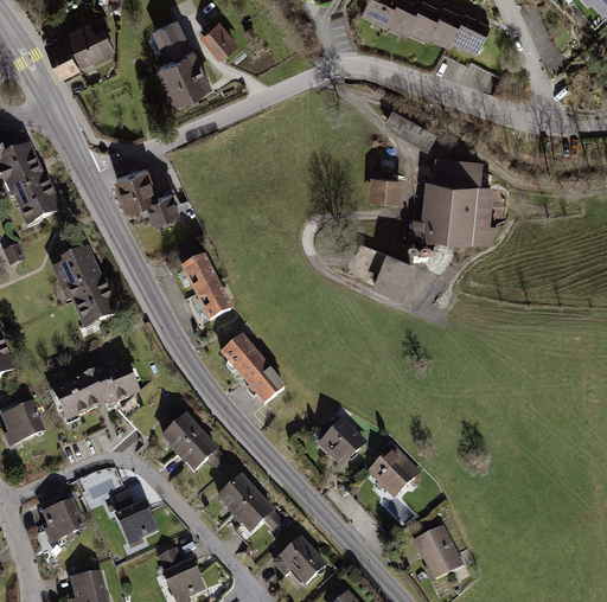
[(364,0),(359,12),(385,24),(388,21),(407,31),(409,27),(428,37),(430,33),(449,43),(452,38),(475,51),(491,21),(465,8),(464,11),(443,2),(441,5),(432,0),(364,0)]
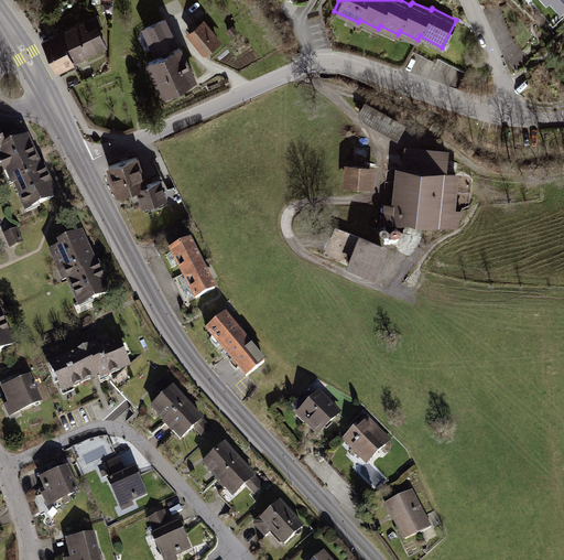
[(544,0),(545,1),(546,0),(552,0),(561,10),(563,7),(563,0),(544,0)]
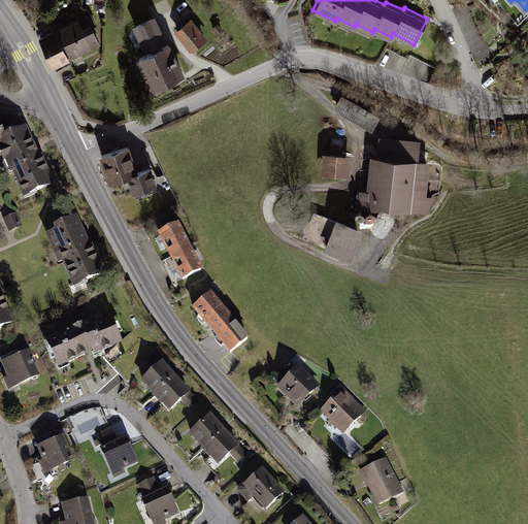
[(78,14),(56,25),(70,54),(100,39),(92,21),(95,20),(91,9),(78,14)]
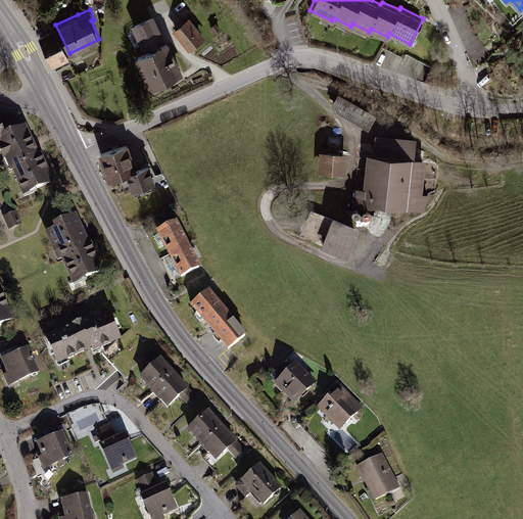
[(153,12),(131,22),(143,46),(148,44),(149,47),(136,54),(151,87),(183,71),(169,39),(154,45),(153,42),(164,36),(153,12)]
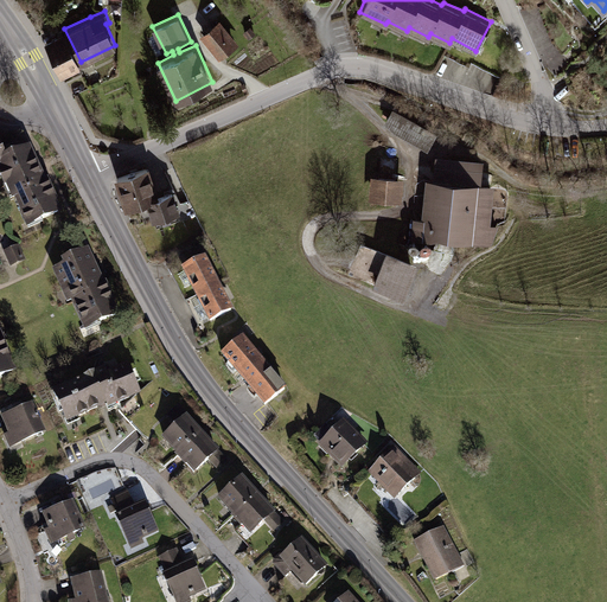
[(219,15),(199,32),(221,56),(240,40),(219,15)]
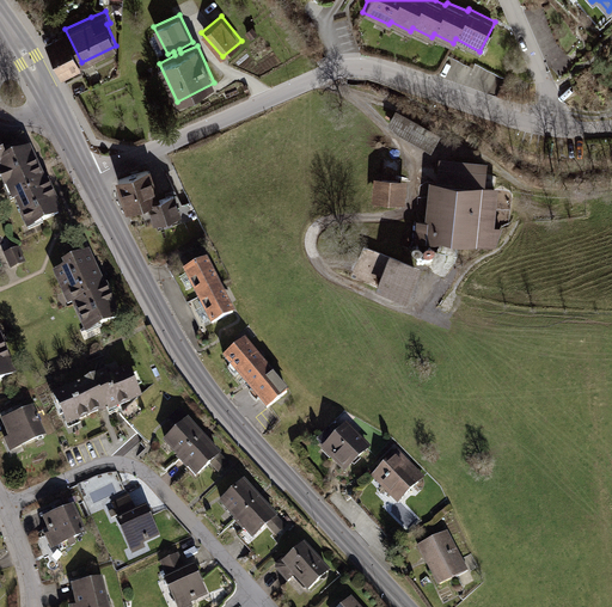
[(65,29),(44,37),(61,72),(81,62),(65,29)]
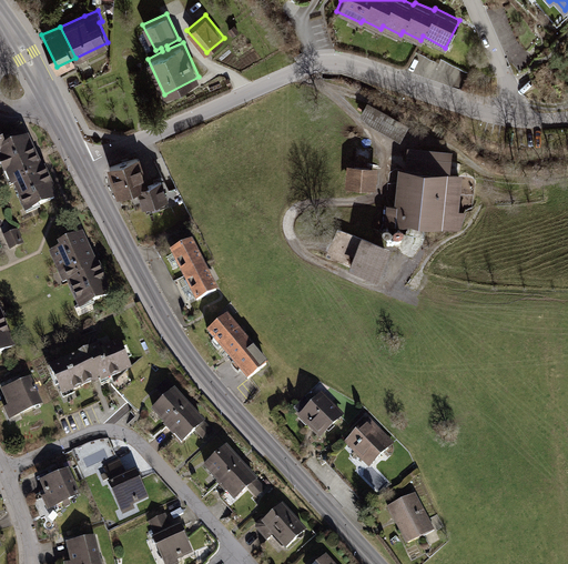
[(408,122),(367,98),(359,111),(368,120),(401,137),(408,122)]
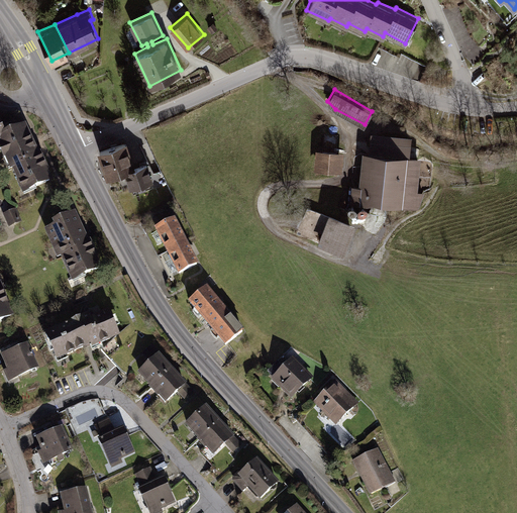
[(0,120),(0,148),(9,168),(11,167),(22,191),(53,177),(25,120),(4,129),(0,120)]
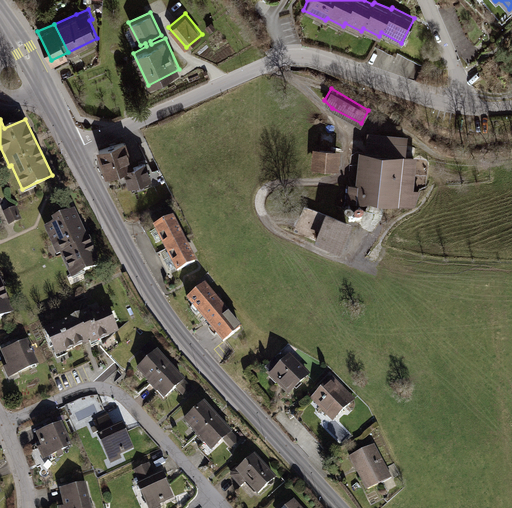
[(365,148),(358,148),(355,181),(348,180),(347,198),(415,205),(420,186),(414,186),(416,153),(405,152),(407,132),(367,128),(365,148)]
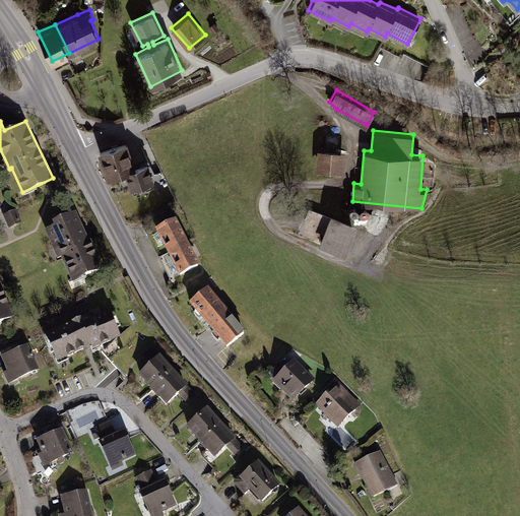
[(128,139),(98,148),(107,177),(125,171),(125,169),(136,165),(128,139)]
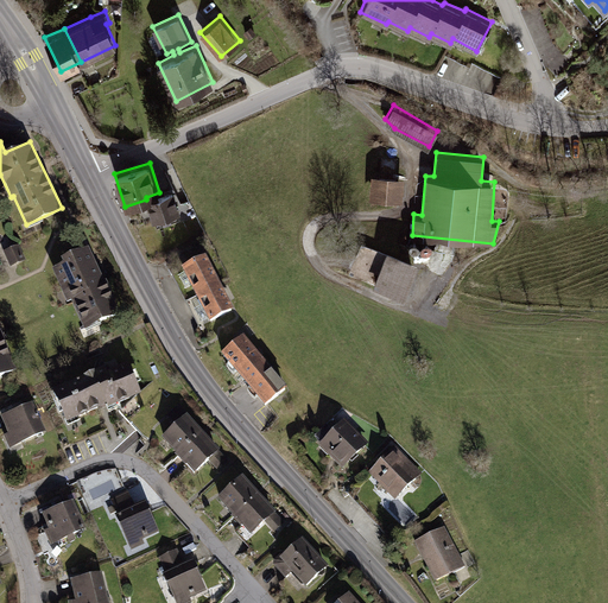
[(403,173),(369,172),(368,196),(401,200),(403,173)]
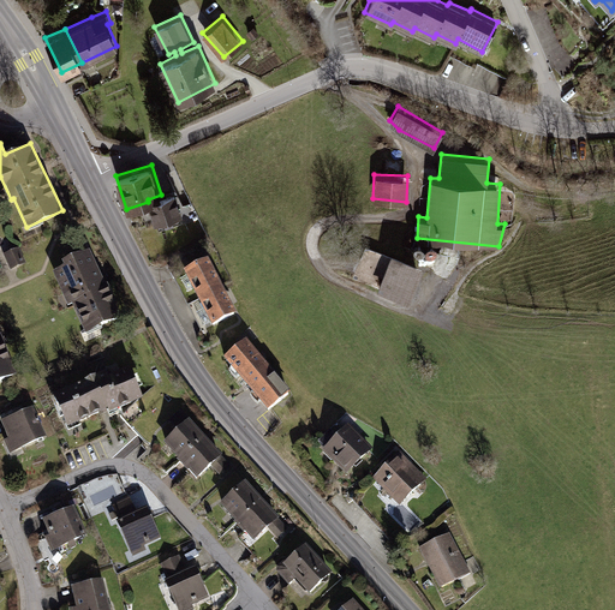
[(161,195),(148,199),(148,202),(155,221),(183,211),(175,190),(161,195)]
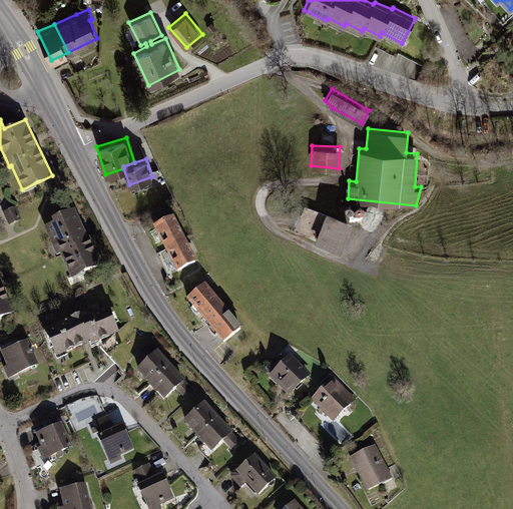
[(5,208),(10,221),(23,216),(17,203),(5,208)]
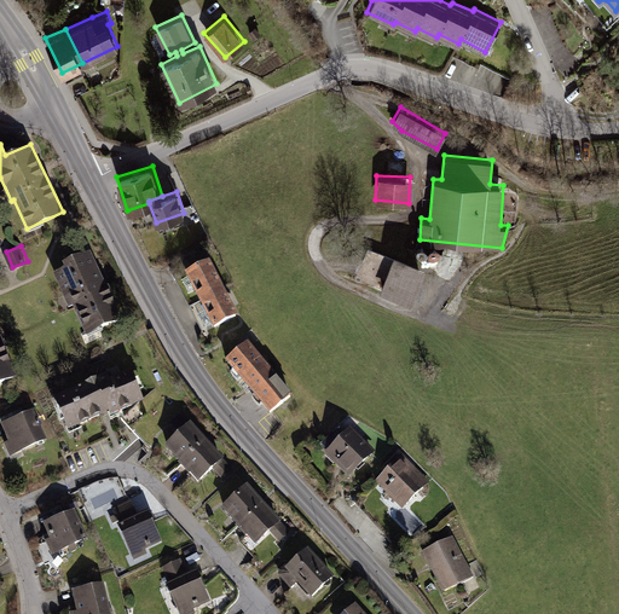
[(122,319),(91,249),(62,262),(64,266),(52,272),(68,305),(73,303),(86,334),(122,319)]
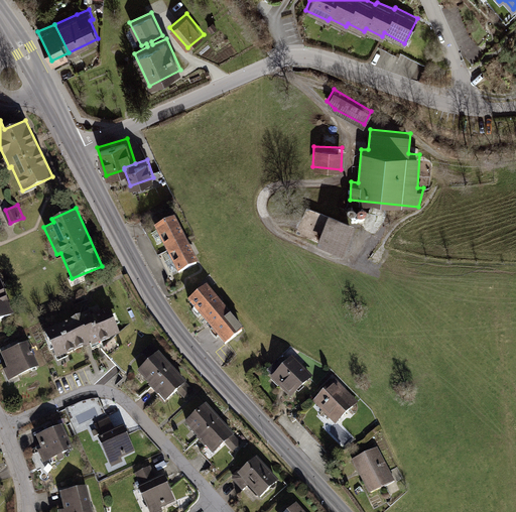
[(355,222),(328,212),(315,241),(342,251),(355,222)]
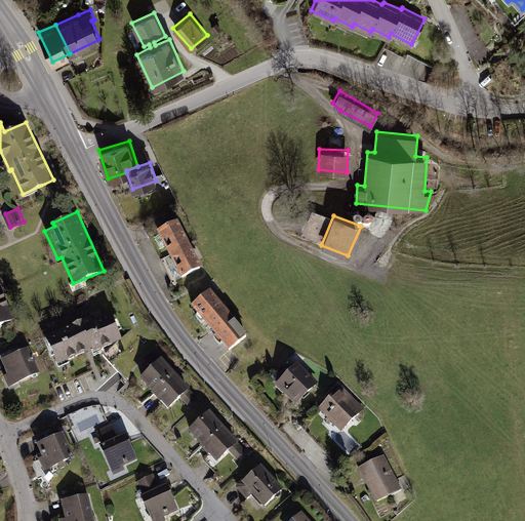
[(177,218),(157,229),(182,276),(202,266),(177,218)]
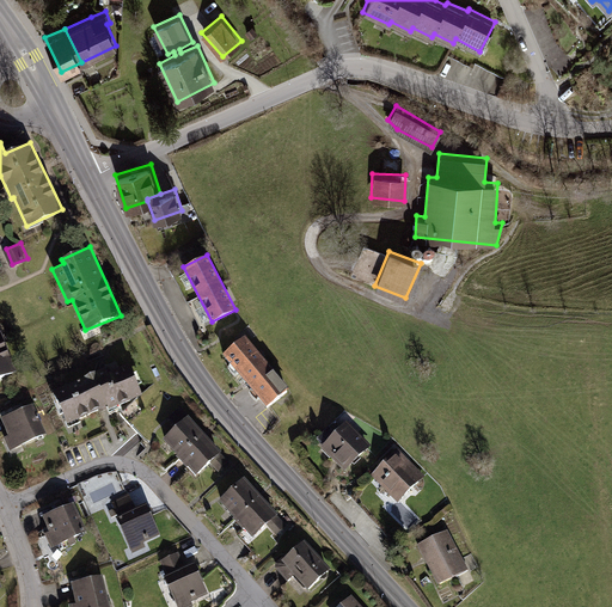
[(0,332),(0,378),(17,371),(0,332)]
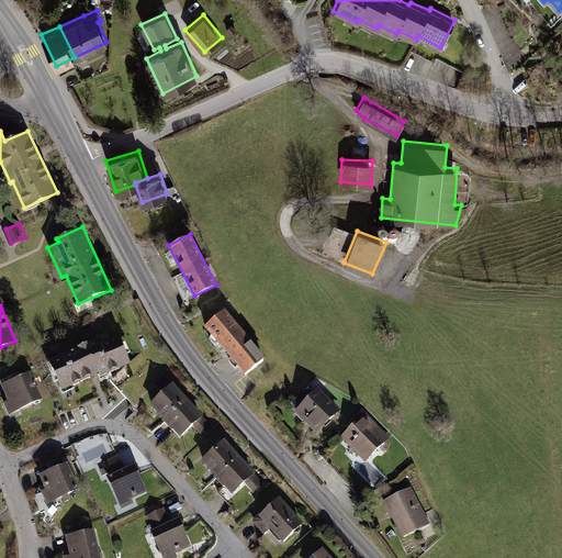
[(226,308),(204,325),(245,375),(267,356),(226,308)]
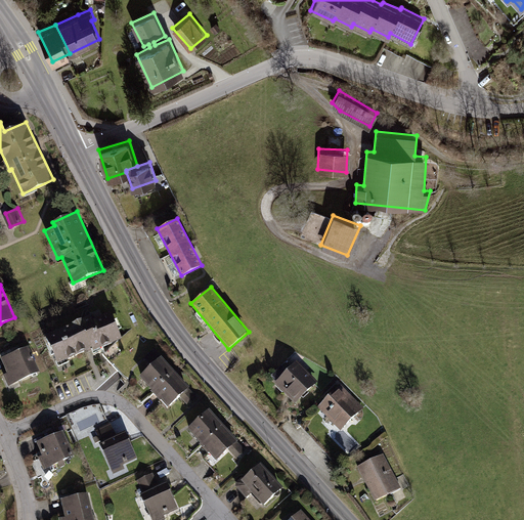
[(89,314),(44,335),(57,361),(91,347),(93,349),(122,337),(110,310),(92,319),(89,314)]
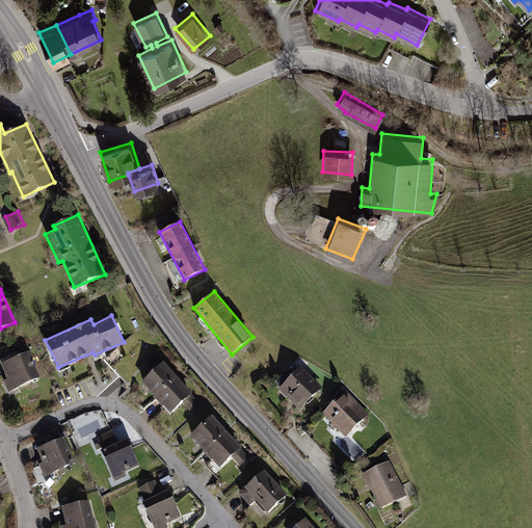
[(29,349),(0,362),(7,376),(2,378),(8,390),(41,375),(29,349)]
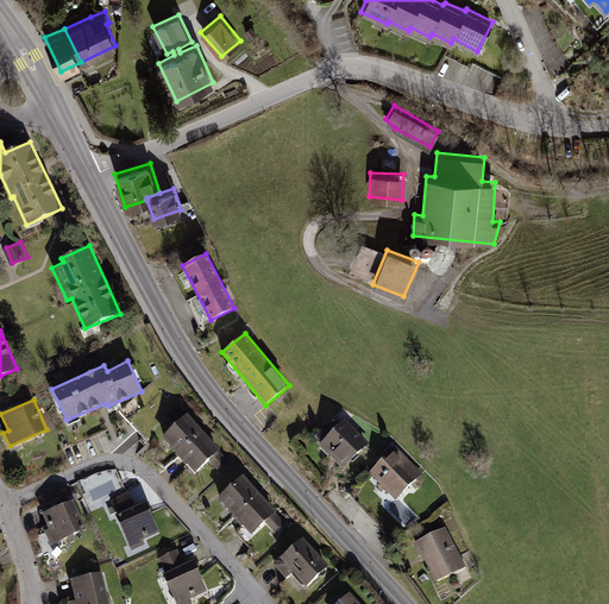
[(187,411),(161,435),(195,472),(209,459),(219,469),(230,459),(187,411)]
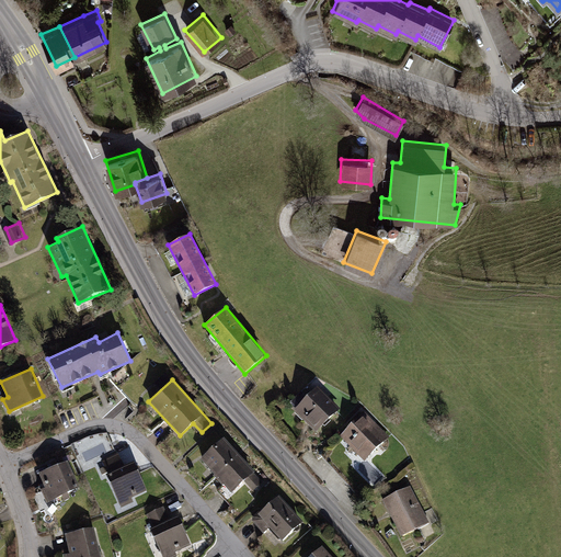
[(319,384),(294,408),(316,431),(341,407),(319,384)]
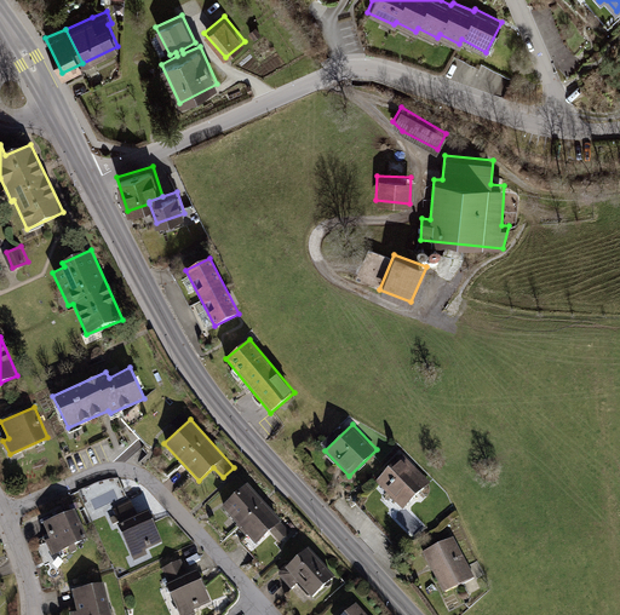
[(403,452),(377,478),(403,505),(431,478),(403,452)]
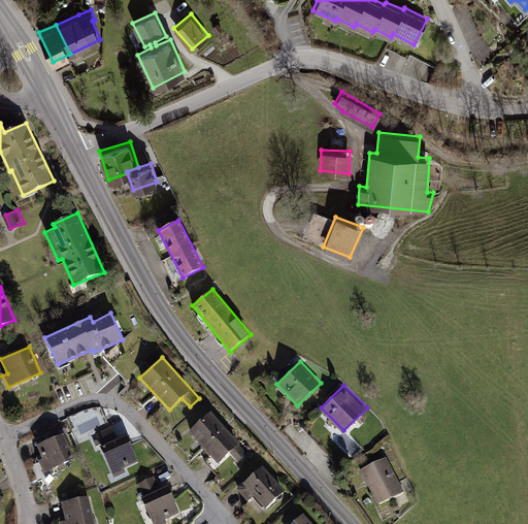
[(211,411),(188,431),(218,463),(232,452),(238,459),(248,452),(211,411)]
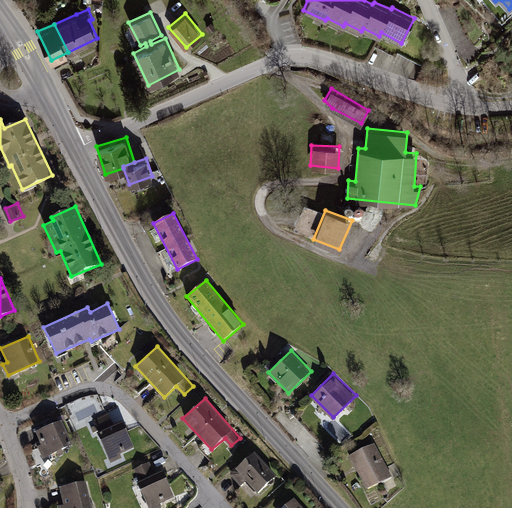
[(100,432),(97,433),(110,461),(122,455),(120,452),(134,446),(123,419),(114,423),(108,411),(93,418),(100,432)]
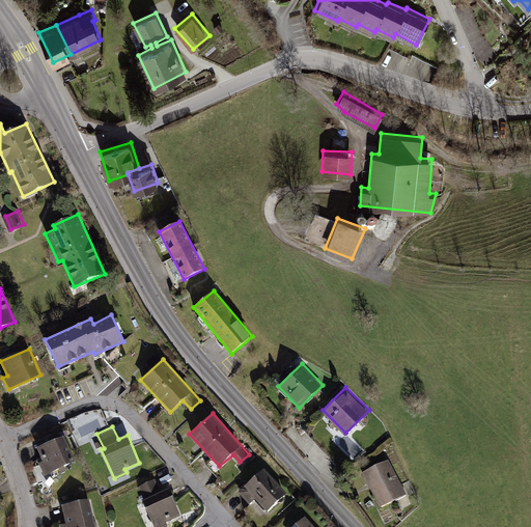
[(64,435),(36,447),(43,460),(38,462),(44,474),(76,460),(64,435)]
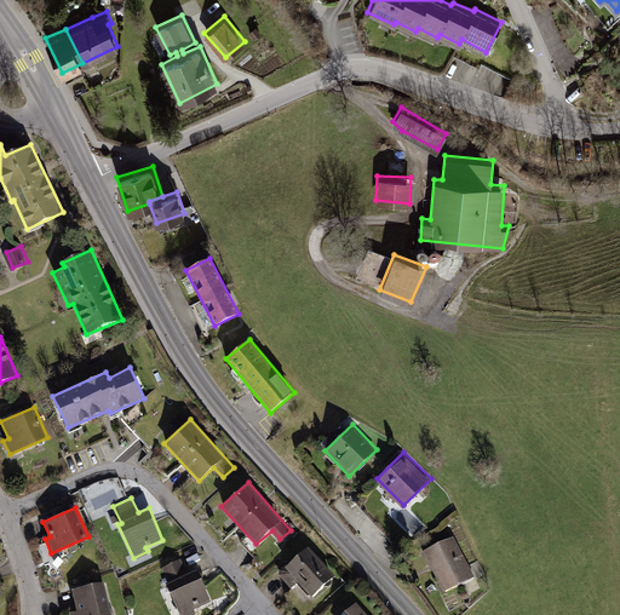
[(454,534),(422,551),(443,591),(474,574),(454,534)]
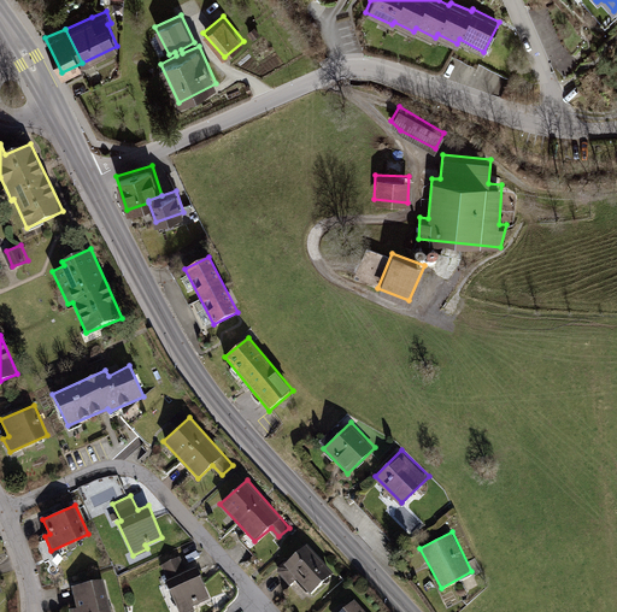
[(282,562),(277,566),(277,571),(289,584),(297,578),(311,594),(334,572),(307,543),(285,565),(282,562)]
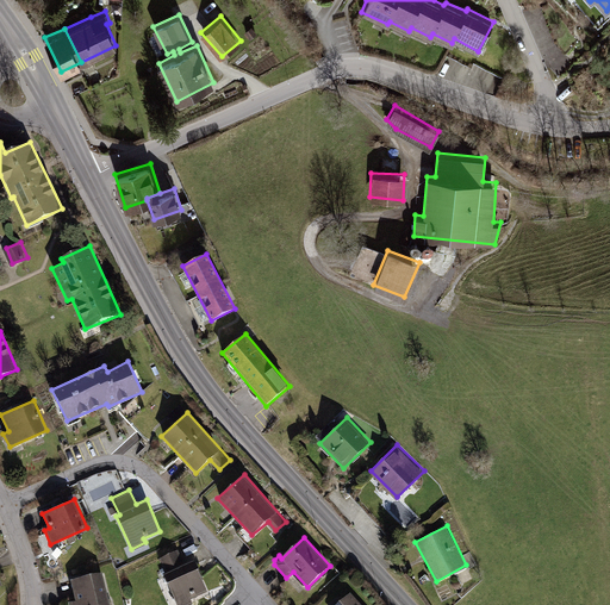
[(178,548),(159,556),(166,571),(163,572),(178,604),(184,604),(193,600),(191,597),(209,590),(193,557),(185,562),(178,548)]
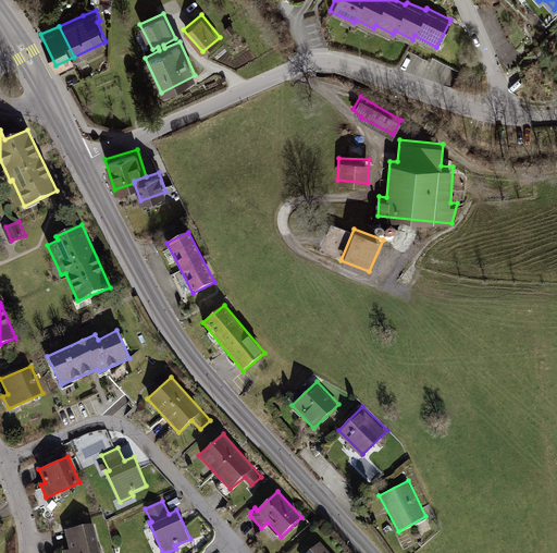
[(100,552),(94,521),(64,529),(69,547),(64,548),(64,552),(100,552)]
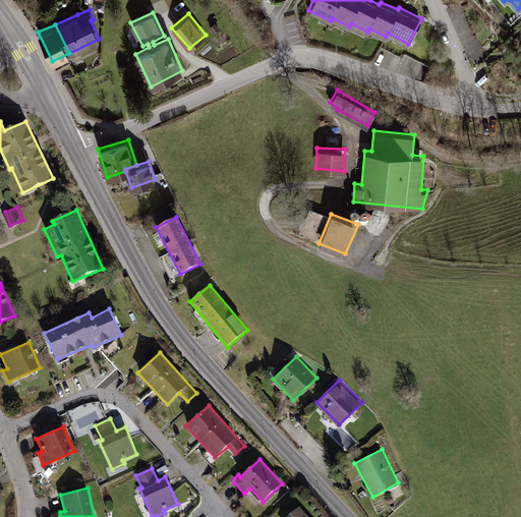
[(310,516),(299,504),(285,516),(310,516)]
